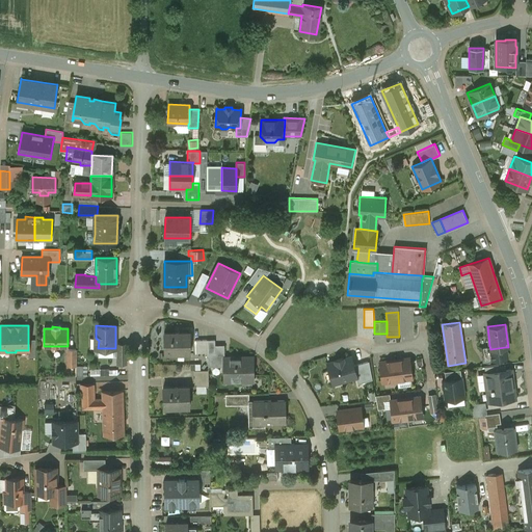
[(190,333),(163,333),(164,352),(190,352),(190,333)]
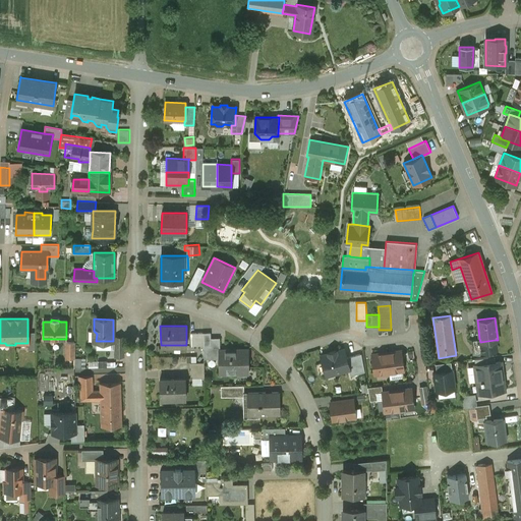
[(204,345),(204,333),(190,333),(191,346),(204,346),(204,345)]
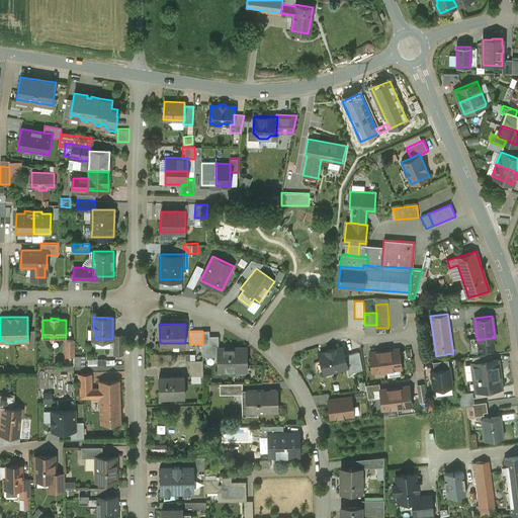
[(122,335),(114,335),(114,353),(122,353),(122,335)]
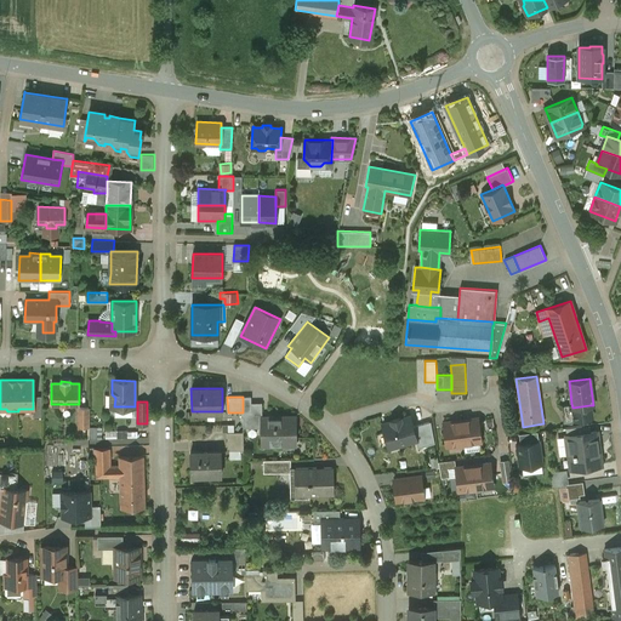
[(261,403),(251,403),(251,411),(250,411),(243,411),(243,412),(243,428),(261,427),(261,417),(262,417),(261,403)]
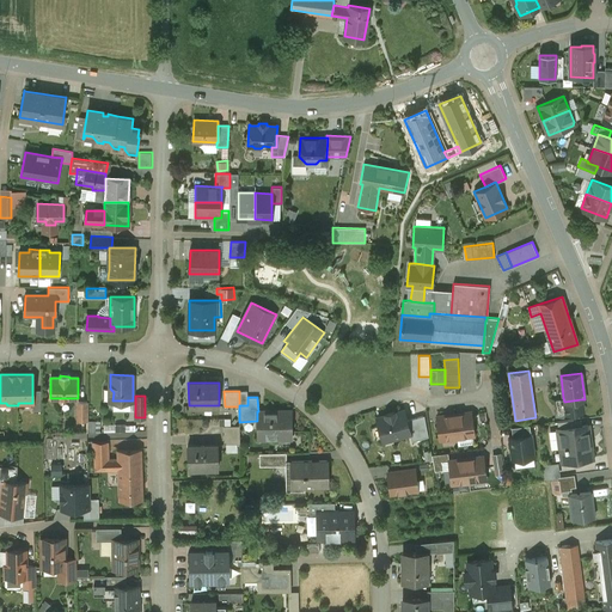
[(581,399),(564,402),(563,398),(555,399),(557,414),(582,410),(581,399)]
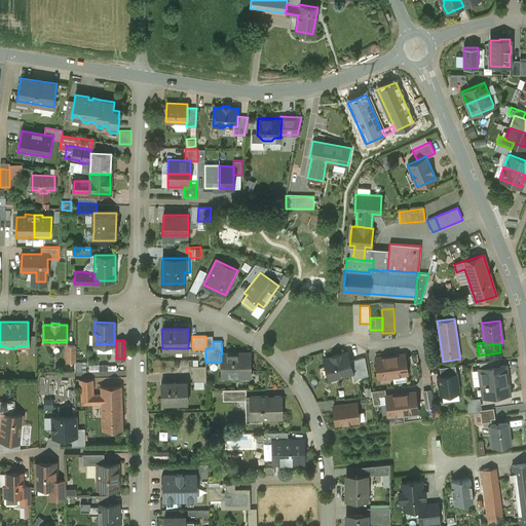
[(222,353),(221,353),(221,362),(221,377),(248,377),(248,352),(222,353)]
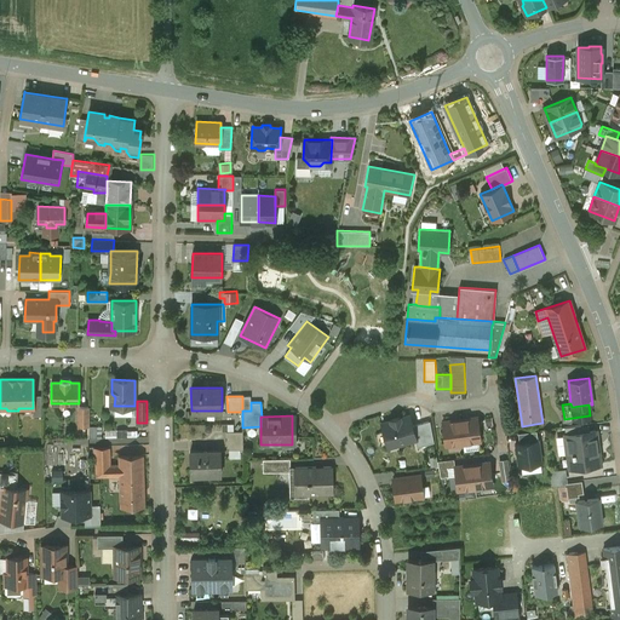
[(391,422),(382,424),(388,443),(396,441),(397,445),(414,440),(417,438),(412,426),(409,415),(401,419),(400,417),(390,420),(391,422)]
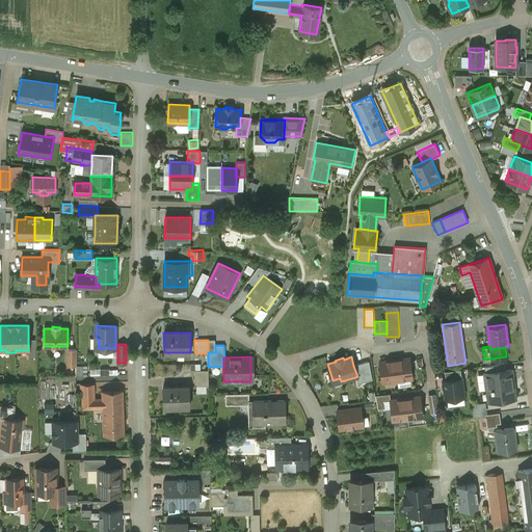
[(409,357),(394,360),(397,380),(411,378),(409,357)]
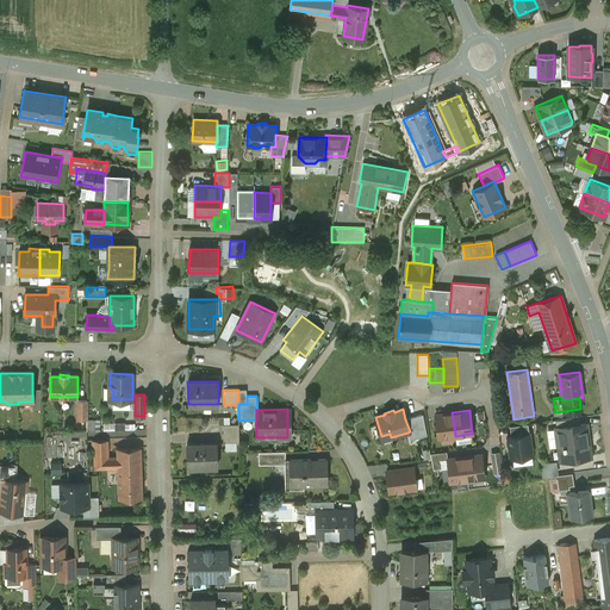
[(452,412),(435,415),(439,439),(455,436),(452,412)]
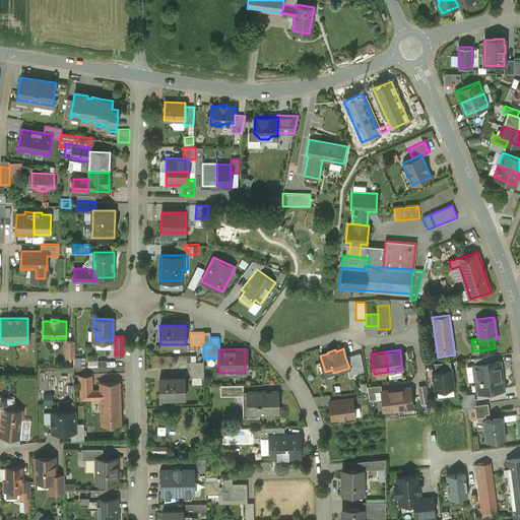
[(361,353),(345,358),(349,368),(347,369),(350,375),(364,371),(361,353)]
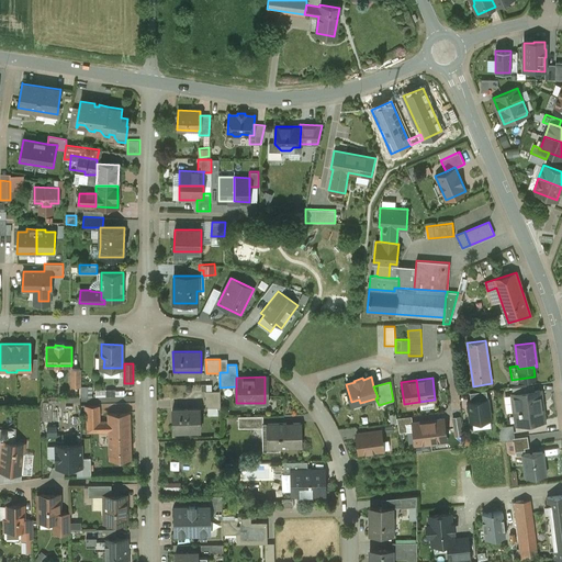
[(527,391),(513,393),(513,394),(515,411),(516,424),(543,420),(540,390),(527,391)]
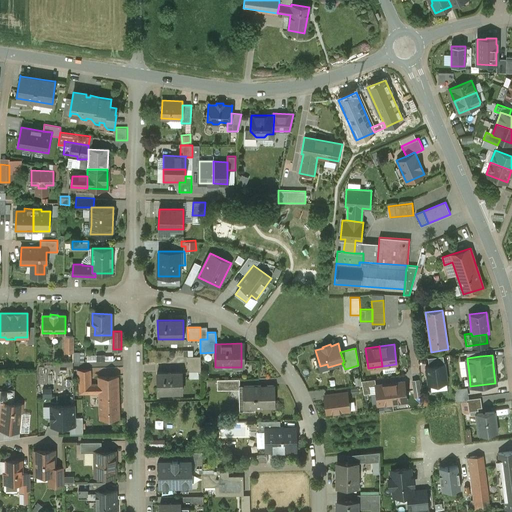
[(443,356),(428,358),(429,366),(444,364),(443,356)]
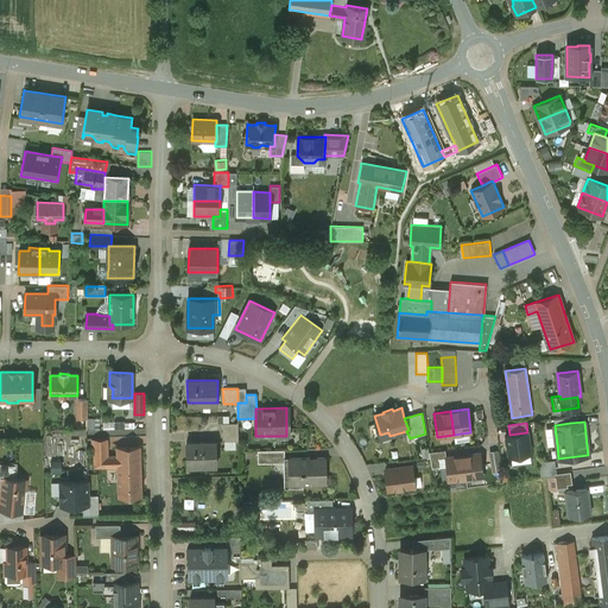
[(555,426),(548,428),(550,445),(557,444),(555,426)]
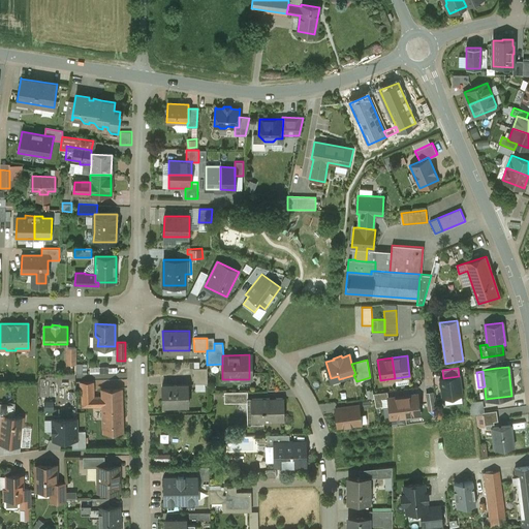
[(443,378),(440,378),(443,397),(461,395),(459,376),(443,378)]
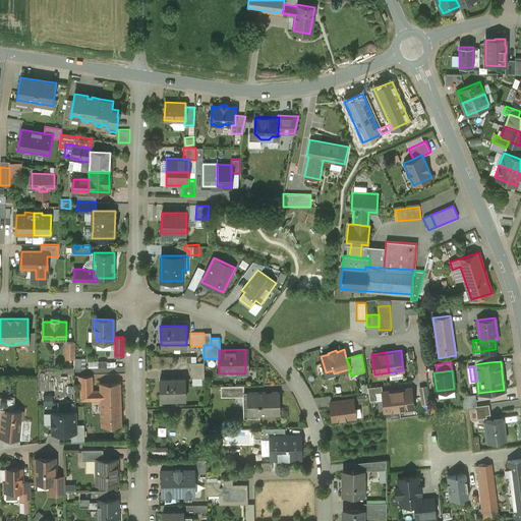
[(81,400),(80,375),(70,377),(70,400),(81,400)]
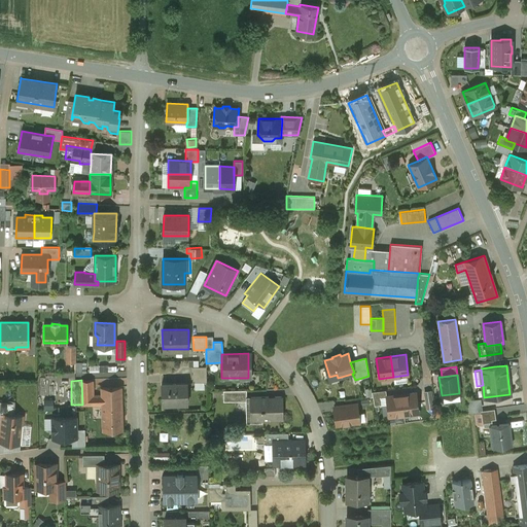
[(93,394),(93,380),(81,380),(82,405),(102,403),(102,394),(93,394)]
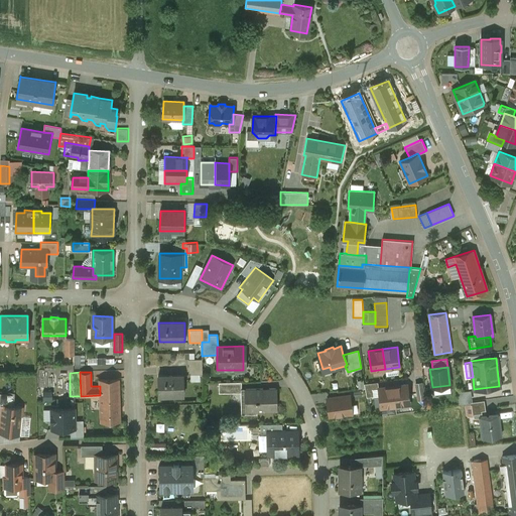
[(183,375),(158,376),(158,395),(183,394),(183,375)]
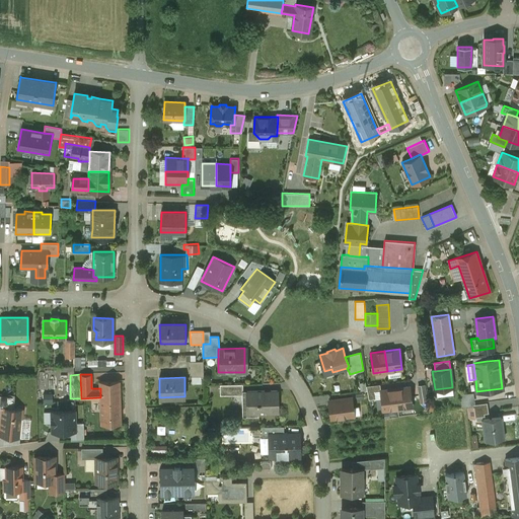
[(120,380),(99,381),(100,397),(101,424),(121,423),(120,380)]
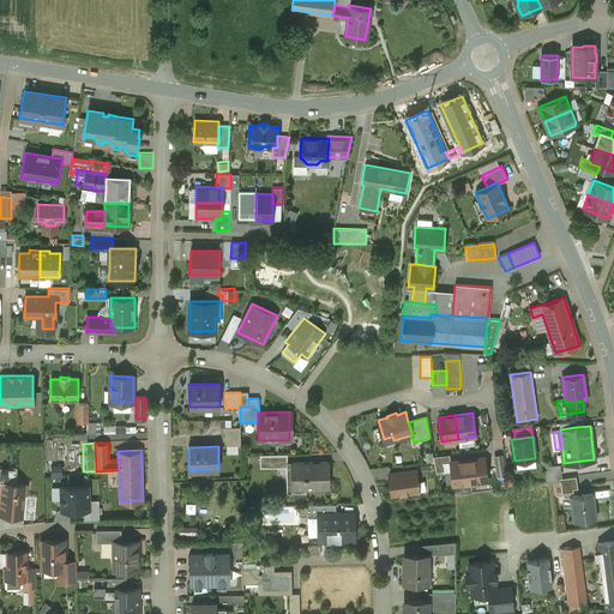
[(501,453),(494,455),(497,473),(504,471),(501,453)]
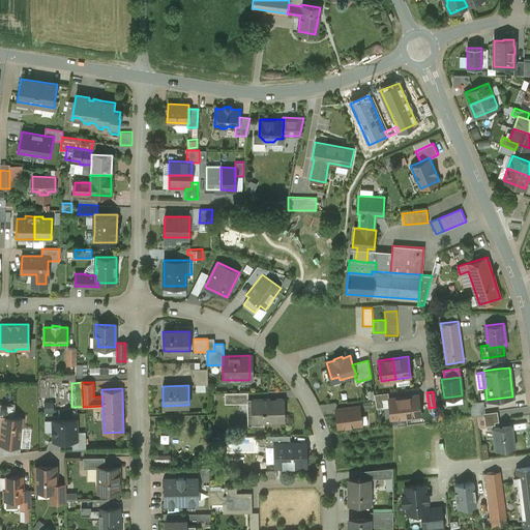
[(247,392),(225,392),(225,404),(237,404),(237,400),(247,400),(247,392)]
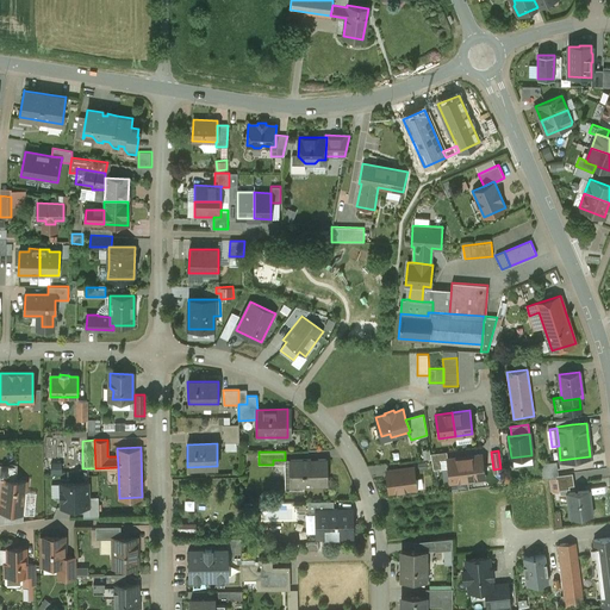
[(481,454),(464,456),(467,480),(484,478),(481,454)]
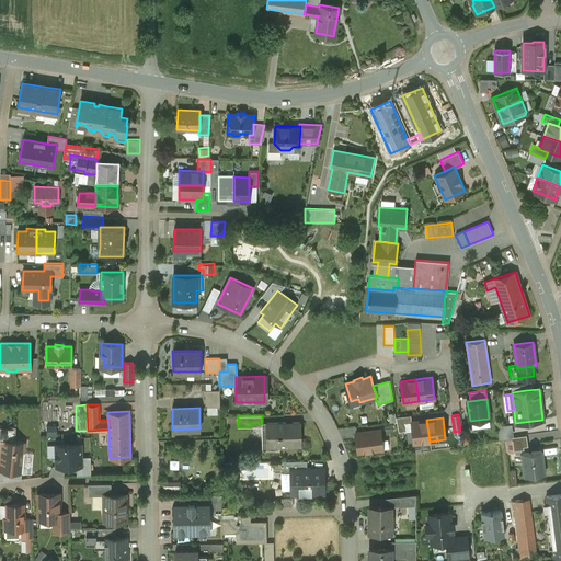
[(426,420),(412,421),(414,444),(430,442),(426,420)]
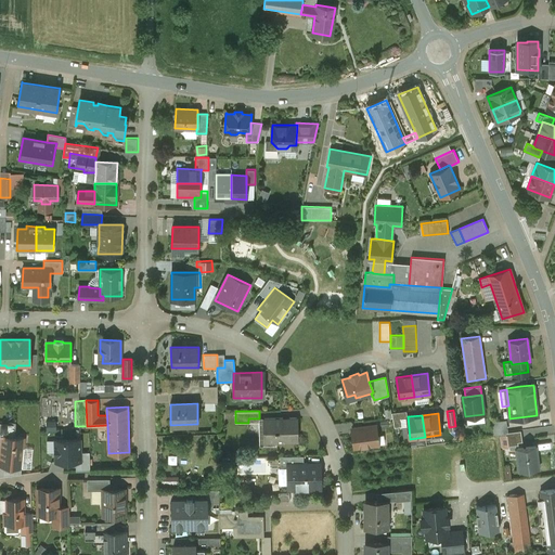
[(297,441),(296,417),(263,418),(265,444),(276,444),(276,441),(297,441)]
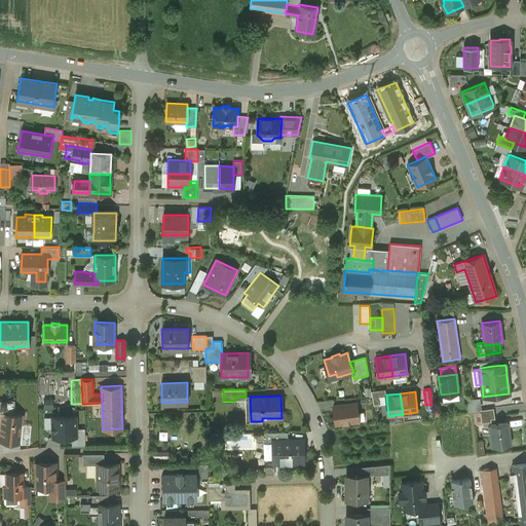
[(480,397),(466,399),(467,413),(479,411),(479,409),(481,408),(480,397)]
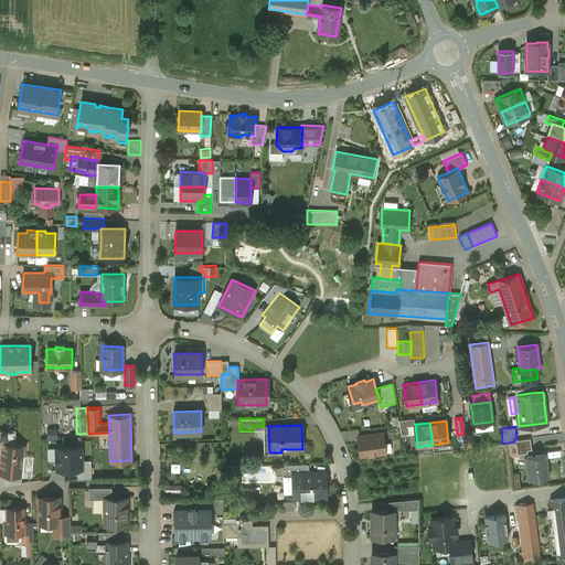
[(382,433),(358,436),(361,456),(385,452),(382,433)]
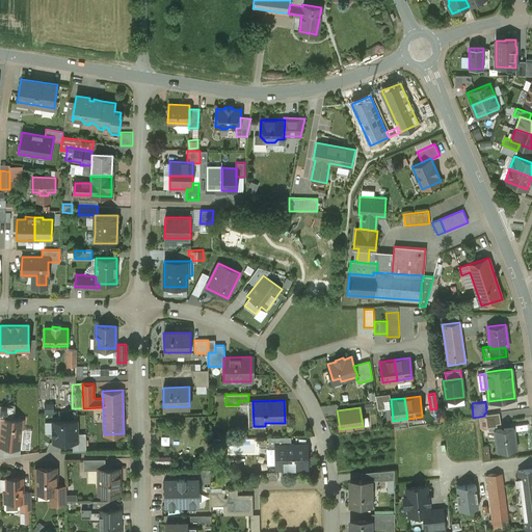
[(501,423),(499,413),(485,415),(485,417),(487,427),(497,426),(497,424),(501,423)]
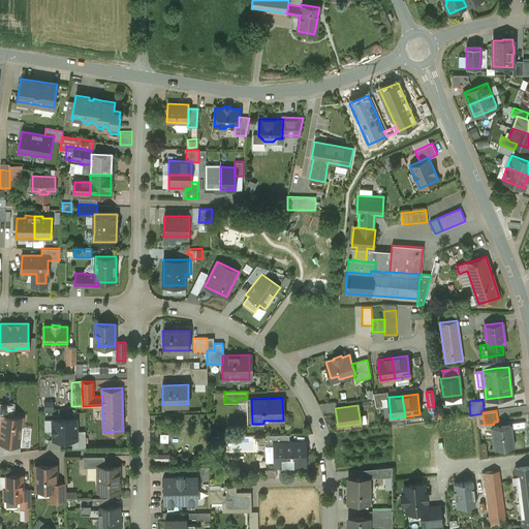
[(485,425),(483,414),(476,415),(477,427),(485,427),(485,425)]
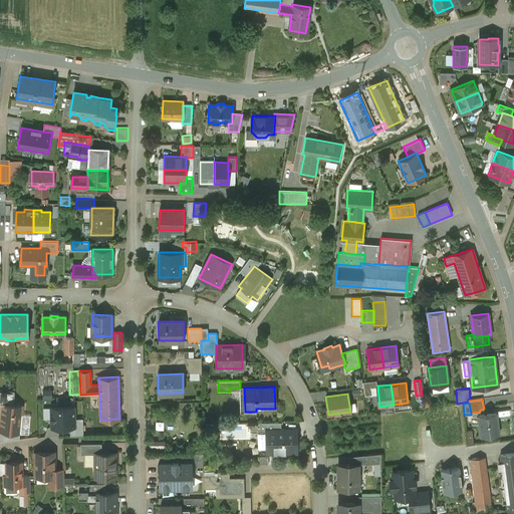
[(22,405),(3,404),(1,431),(0,432),(20,434),(22,405)]
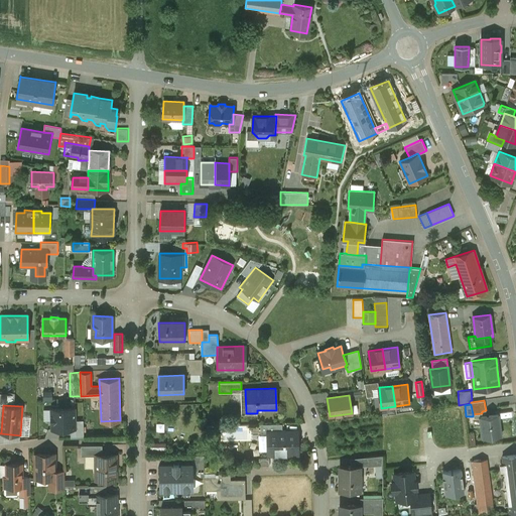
[(75,408),(51,409),(51,429),(76,428),(75,408)]
